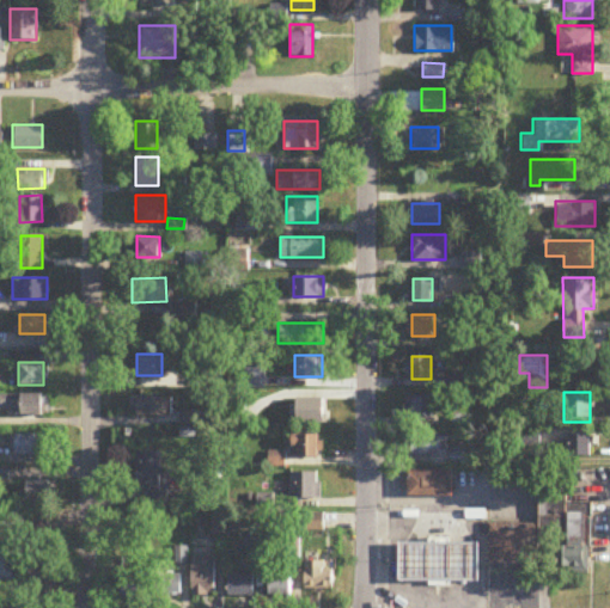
[(0,411),(44,411),(44,393),(0,393),(0,411)]
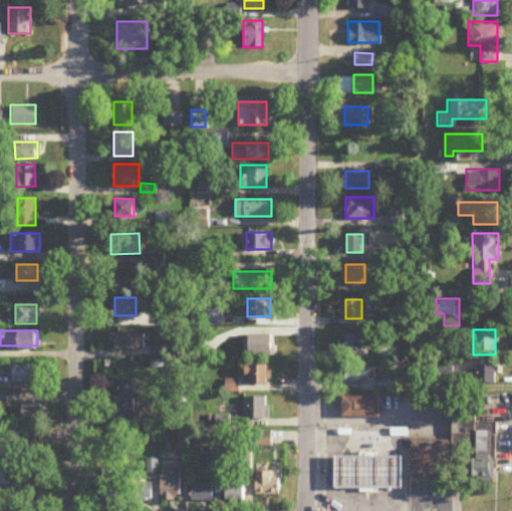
[(362,331),(339,331),(339,354),(362,354),(362,331)]
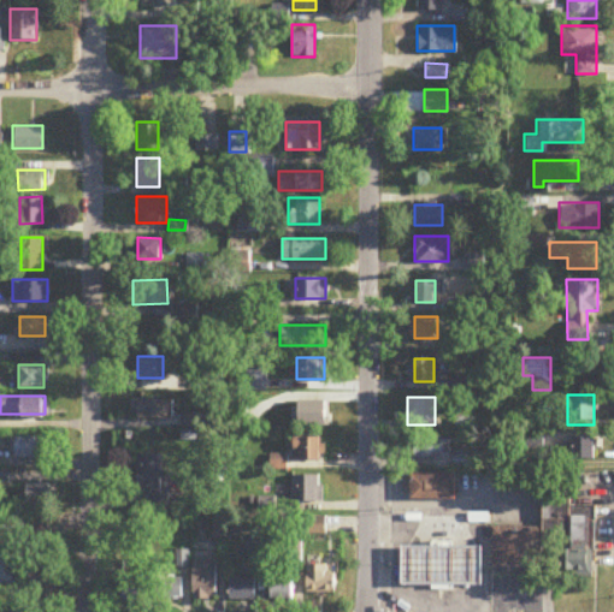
[(130,398),(130,419),(167,419),(167,398),(130,398)]
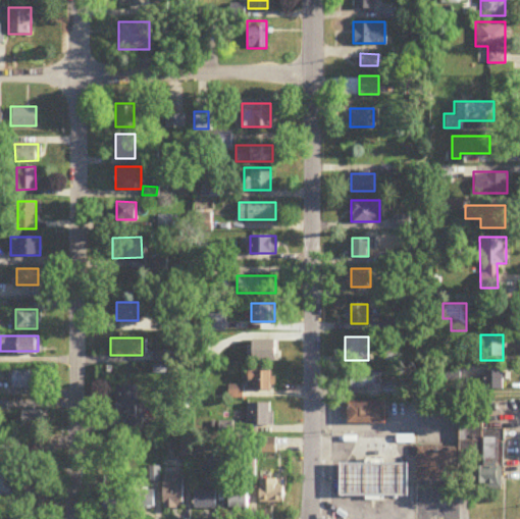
[(40,370),(8,370),(8,387),(40,387),(40,370)]
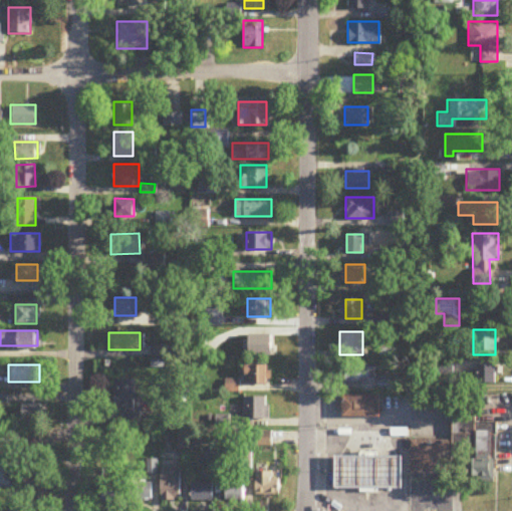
[(338,381),(371,381),(371,364),(338,364),(338,381)]
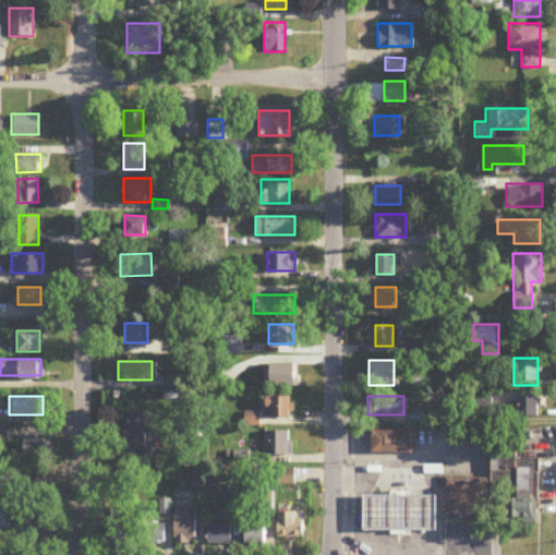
[(540,396),(516,396),(516,417),(540,417),(540,396)]
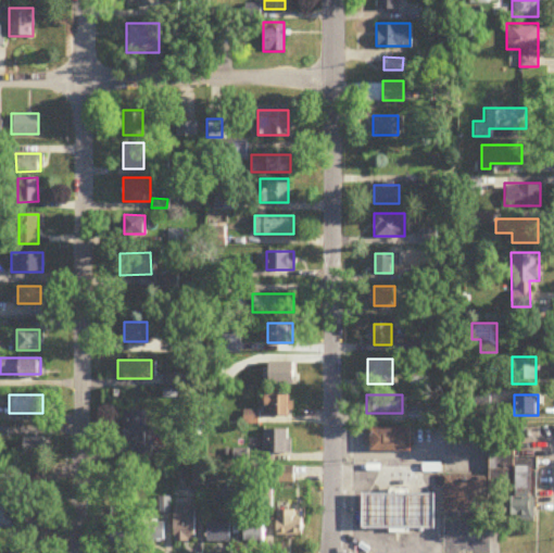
[(290,396),(264,396),(264,415),(290,415),(290,396)]
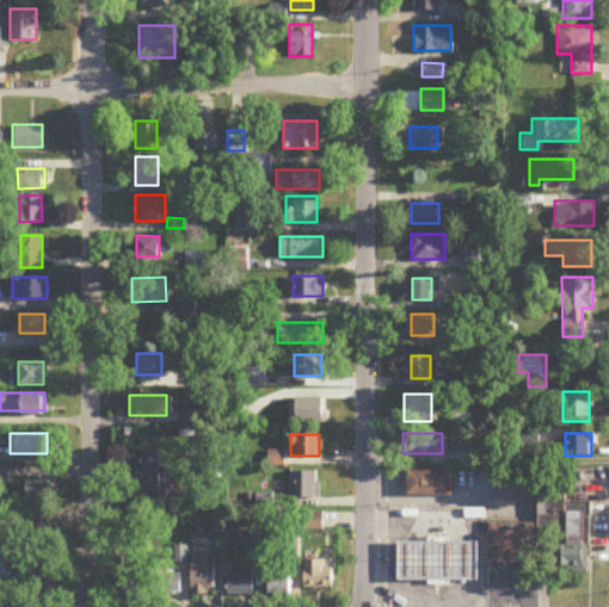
[(448,464),(471,464),(471,447),(448,447),(448,464)]
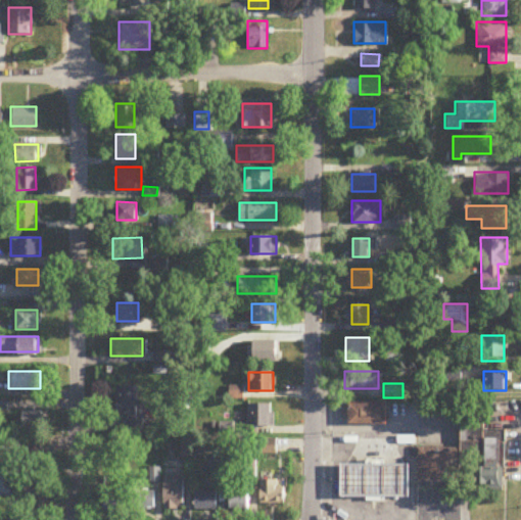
[(137,386),(115,386),(114,430),(143,431),(143,415),(137,415),(137,386)]
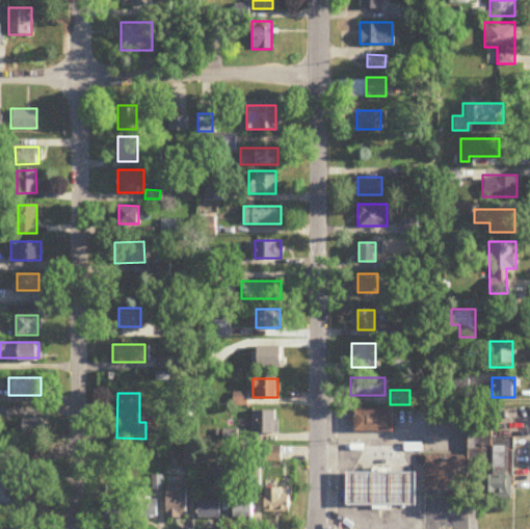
[(252,433),(276,433),(276,411),(252,411),(252,433)]
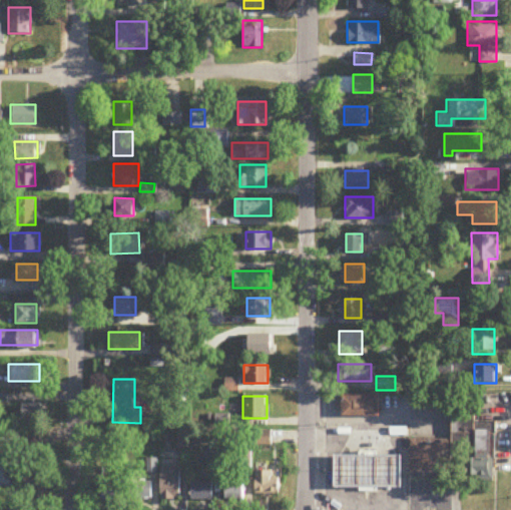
[(378,396),(342,396),(342,416),(378,416),(378,396)]
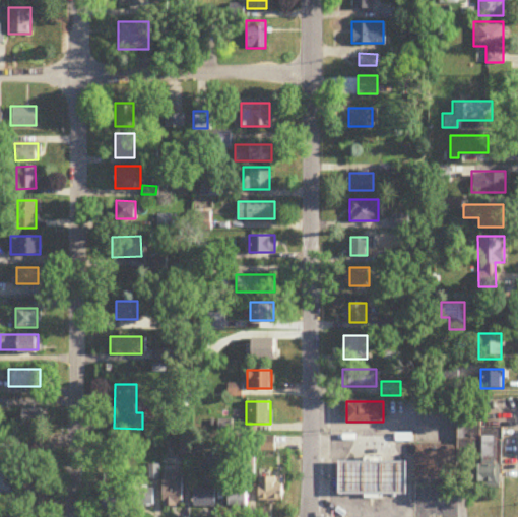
[(456,444),(415,444),(414,483),(455,483),(456,454),(479,454),(479,486),(500,487),(500,436),(479,435),(479,403),(456,403),(456,444)]
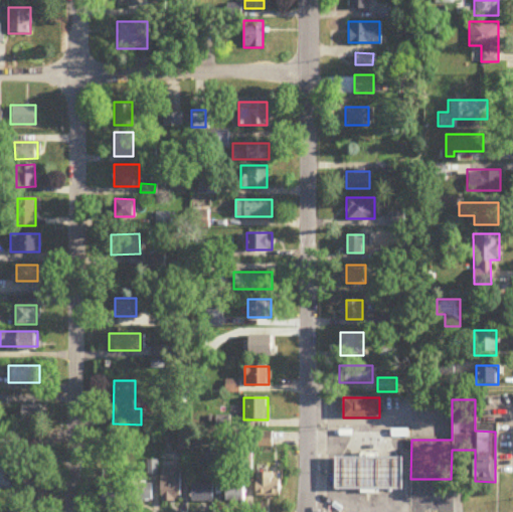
[(39,405),(21,405),(21,420),(39,420),(39,405)]
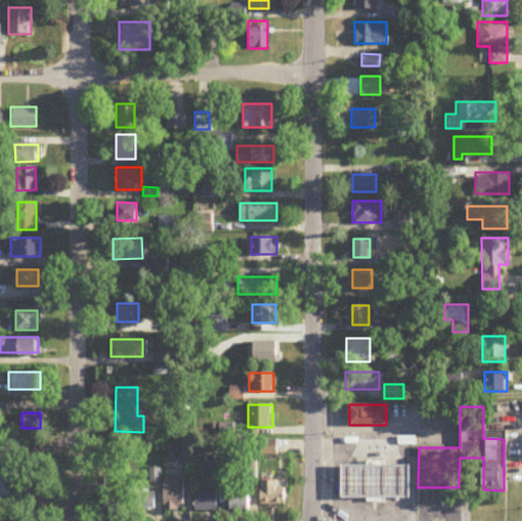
[(275,439),(258,439),(258,454),(275,454),(275,439)]
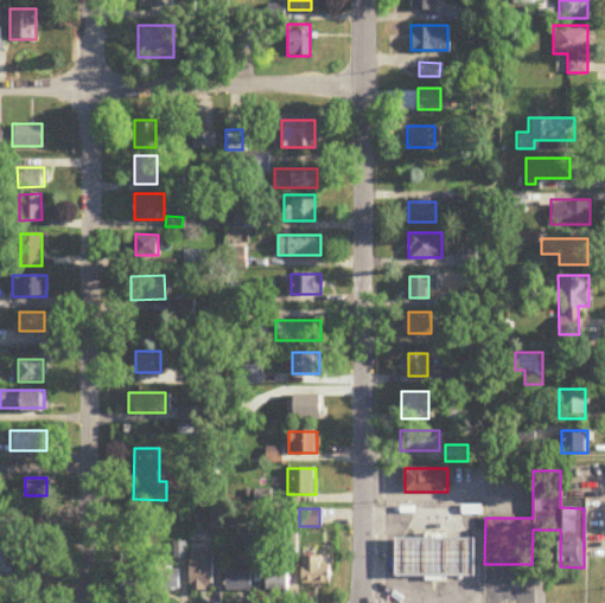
[(258,549),(258,532),(242,532),(242,549),(258,549)]
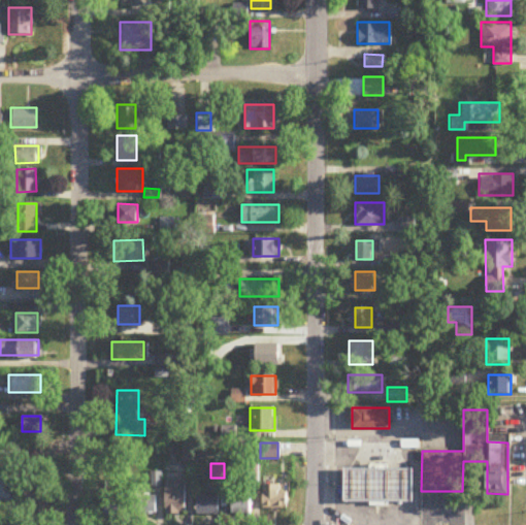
[(343,499),(407,499),(414,499),(414,464),(407,464),(343,464),(343,499)]
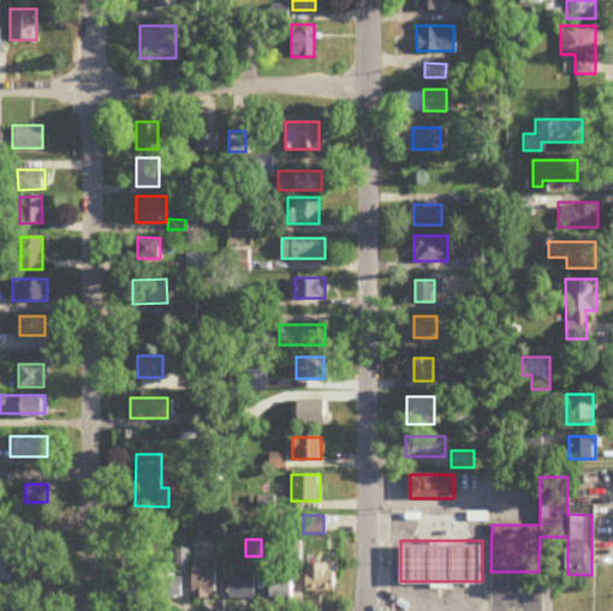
[(0,582),(15,583),(15,550),(0,550),(0,582)]
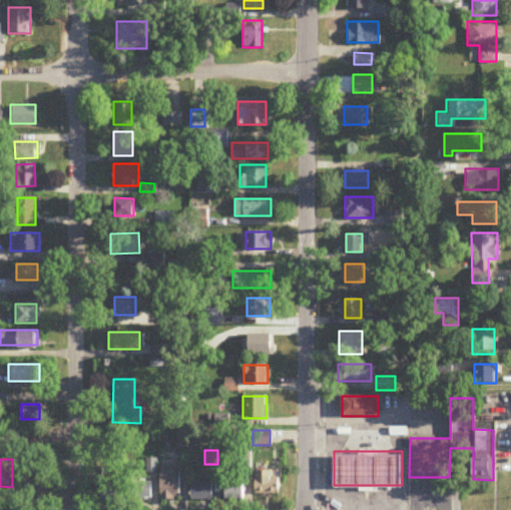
[(158,465),(158,498),(178,498),(178,465),(158,465)]
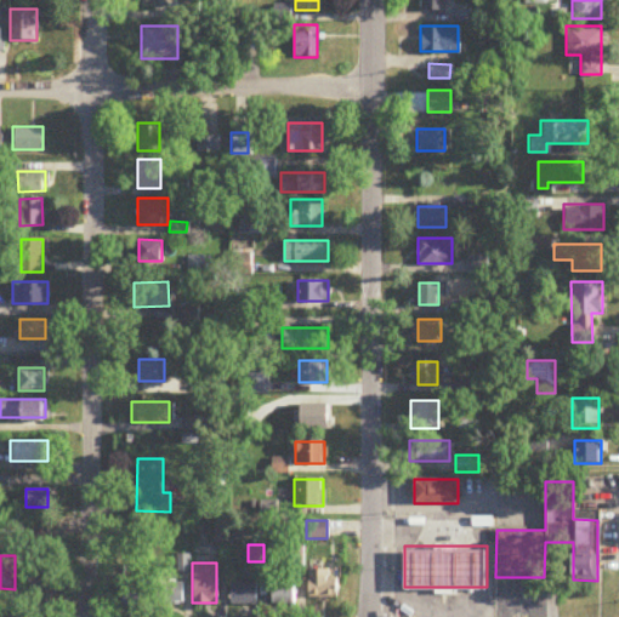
[(307,596),(338,596),(338,577),(330,577),(330,569),(307,569),(307,596)]
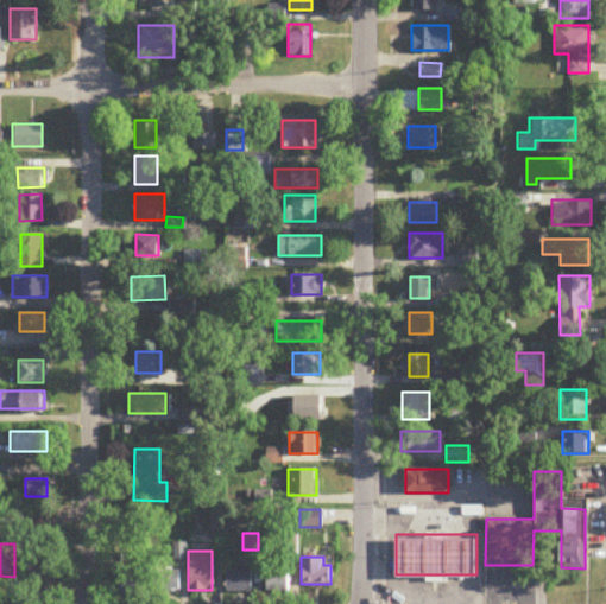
[(157,565),(157,590),(177,590),(177,565),(157,565)]
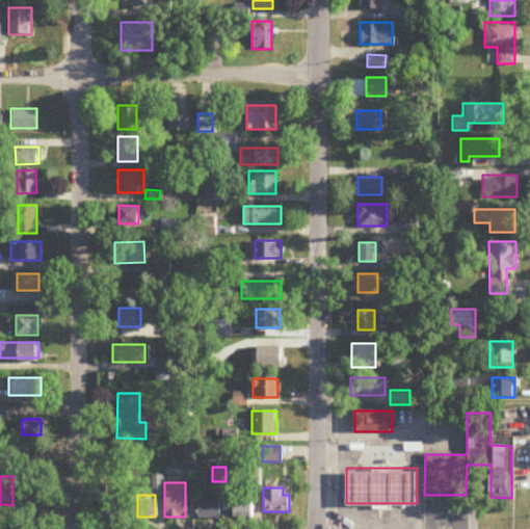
[(253,519),(253,496),(232,496),(232,519),(253,519)]
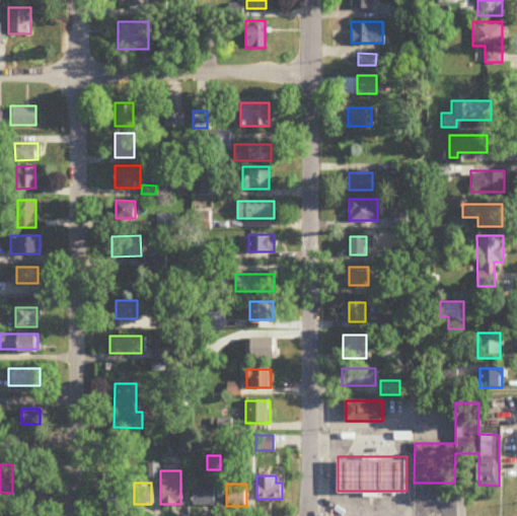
[(214,485),(191,485),(191,505),(214,505),(214,485)]
